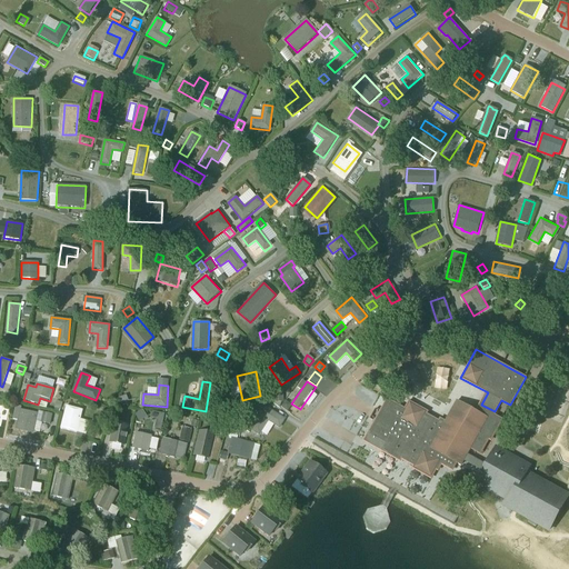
[(283,402),(282,393),(273,395),(273,402),(283,402)]
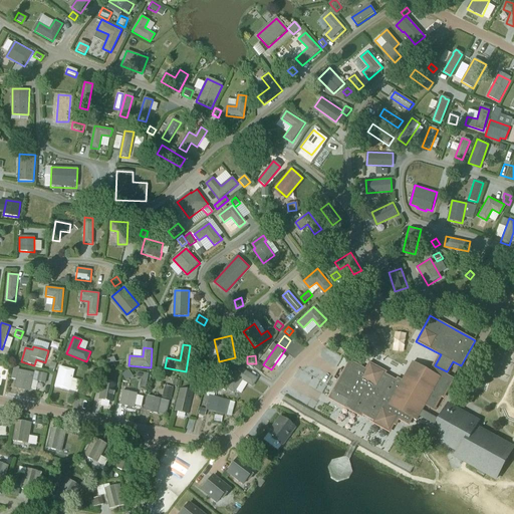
[(349,399),(345,406),(360,414),(361,412),(375,420),(374,422),(389,430),(394,422),(395,423),(398,418),(409,423),(412,418),(416,421),(419,416),(422,411),(426,404),(434,409),(441,396),(443,397),(451,383),(444,379),(448,372),(447,371),(435,365),(431,372),(413,362),(403,381),(399,379),(397,381),(383,373),(384,371),(369,363),(366,369),(350,360),(333,390),(349,399)]
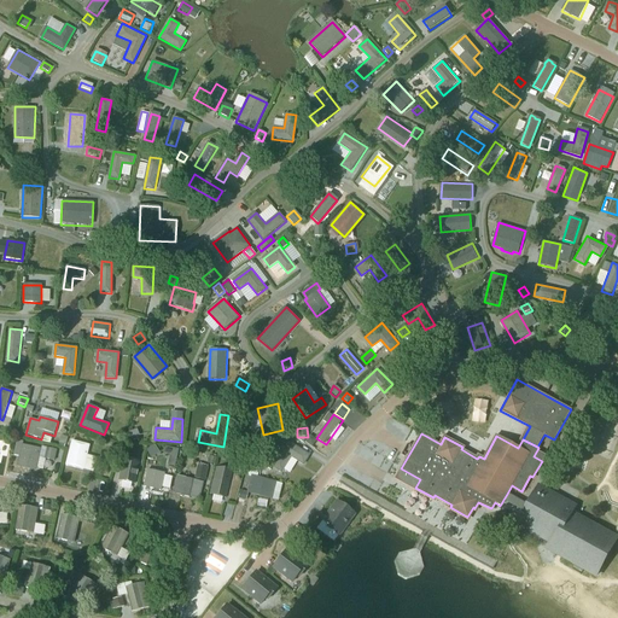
[(91,445),(73,441),(66,465),(83,470),(91,445)]
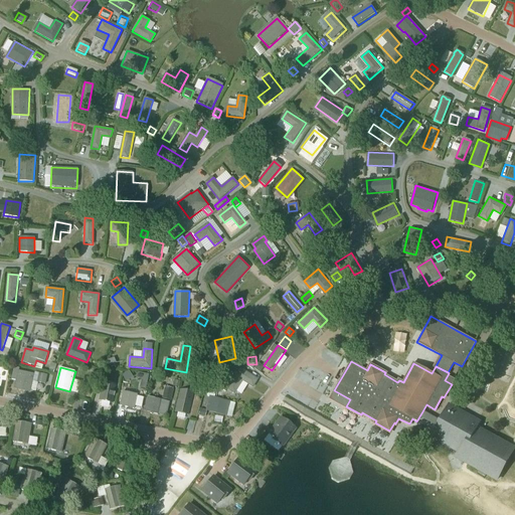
[(209,367),(201,368),(202,376),(210,375),(209,367)]
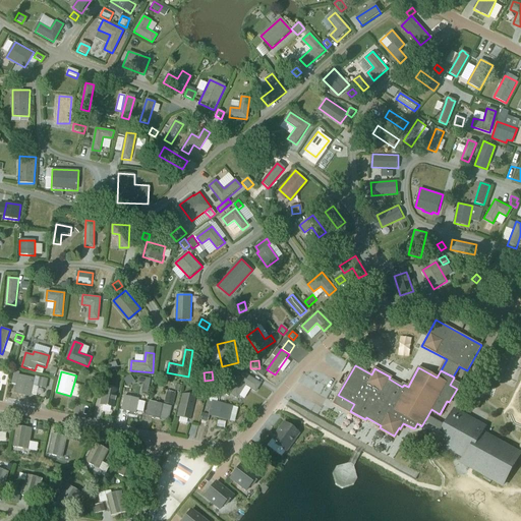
[(255,391),(261,382),(243,371),(233,388),(229,385),(224,392),(229,396),(231,393),(237,397),(245,385),(255,391)]
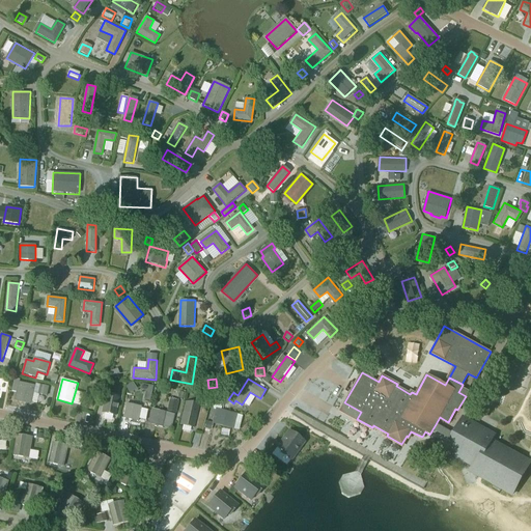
[(36,385),(20,381),(16,399),(33,402),(36,385)]
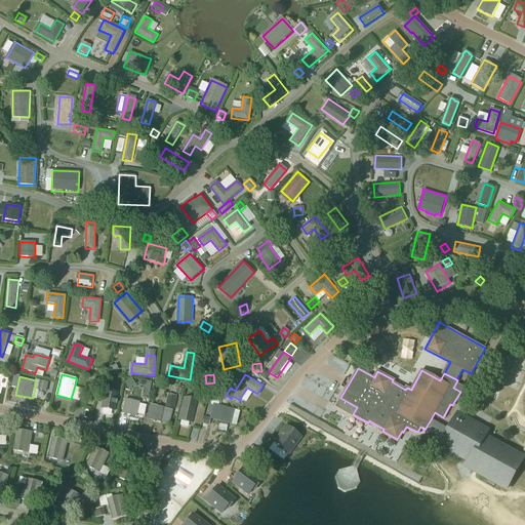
[(99,387),(102,380),(94,378),(93,385),(99,387)]
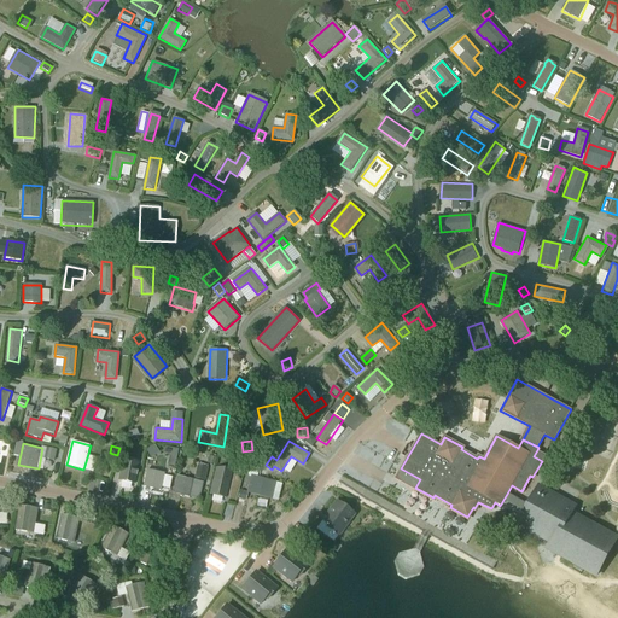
[(155,445),(146,450),(151,459),(159,453),(155,445)]
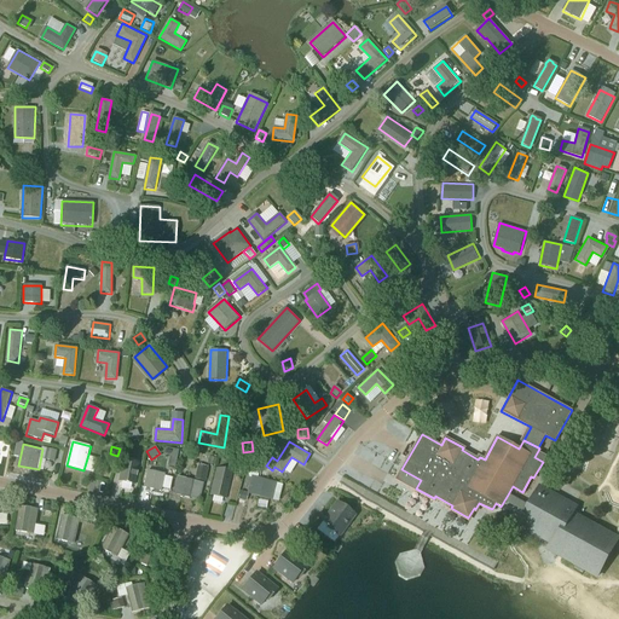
[(57,451),(47,449),(45,460),(55,462),(57,451)]
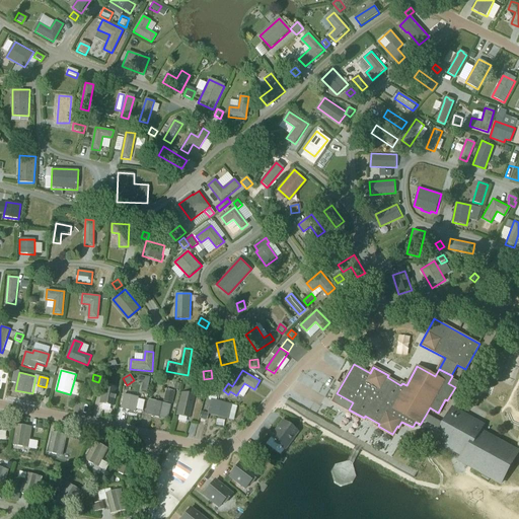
[(117,389),(103,386),(99,404),(113,408),(117,389)]
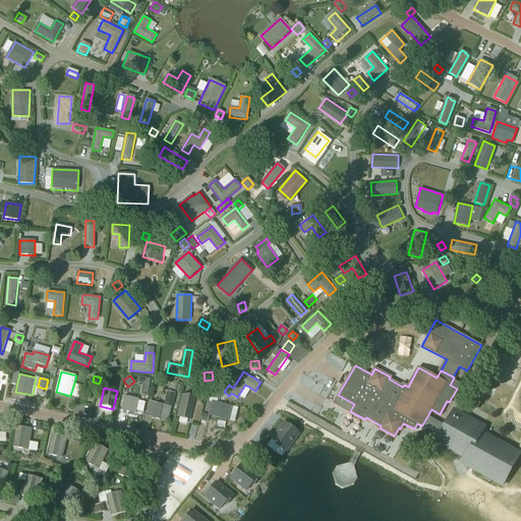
[(167,393),(166,393),(164,403),(173,405),(175,395),(167,393)]
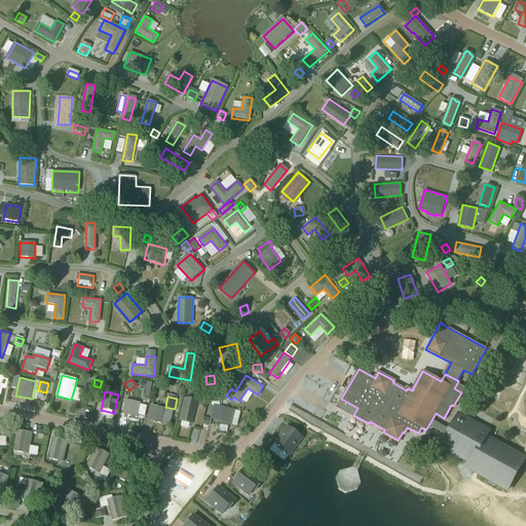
[(179,421),(192,424),(197,402),(184,399),(179,421)]
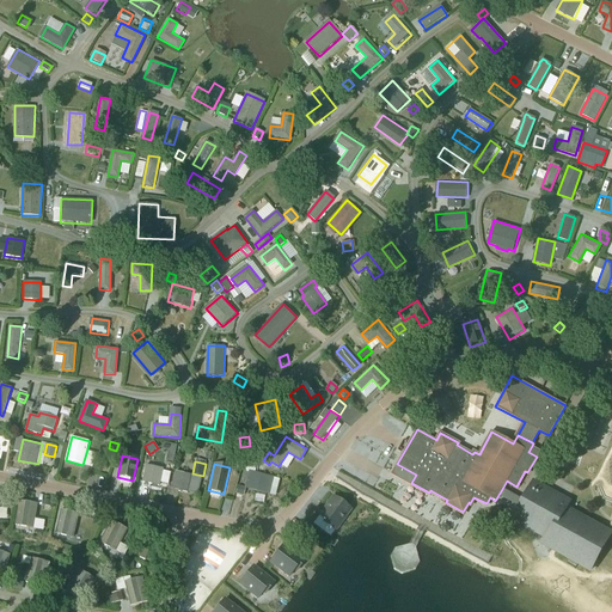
[(160,485),(164,469),(147,465),(144,482),(160,485)]
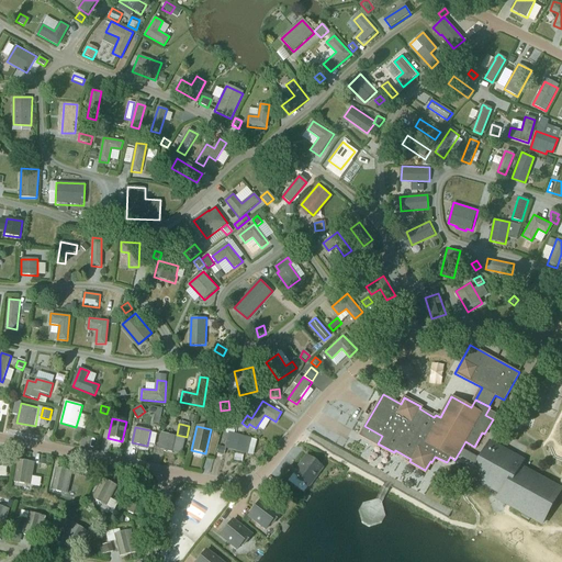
[(253,437),(231,431),(227,448),(248,453),(253,437)]
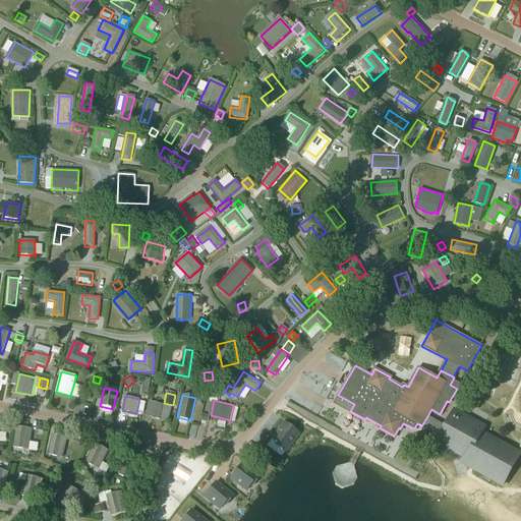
[(167,421),(171,406),(151,401),(147,415),(167,421)]
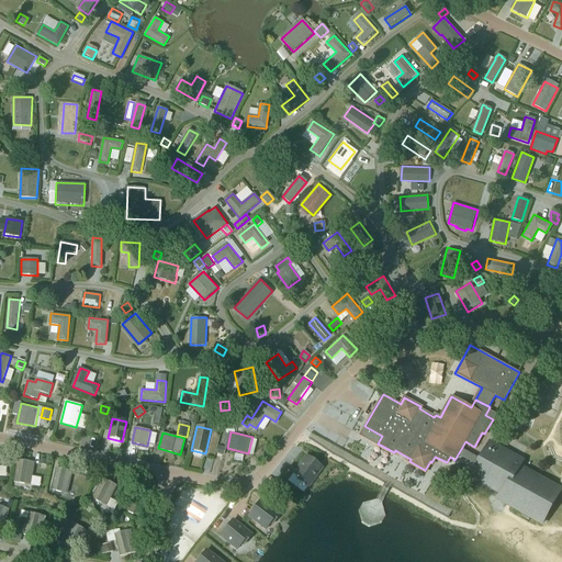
[(499,501),(542,524),(561,489),(519,465),(523,460),(491,441),(481,459),(461,449),(458,454),(478,465),(471,476),(503,494),(499,501)]
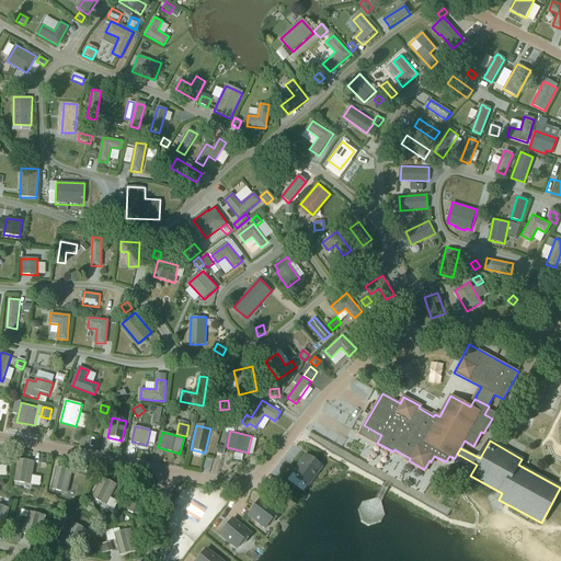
[(222,455),(225,448),(224,448),(218,446),(216,453),(222,455)]
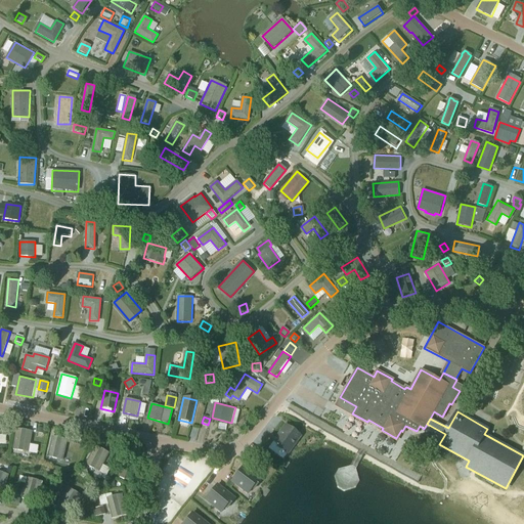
[(287,454),(296,443),(293,441),(298,435),(286,426),(273,442),(279,446),(277,448),(287,454)]
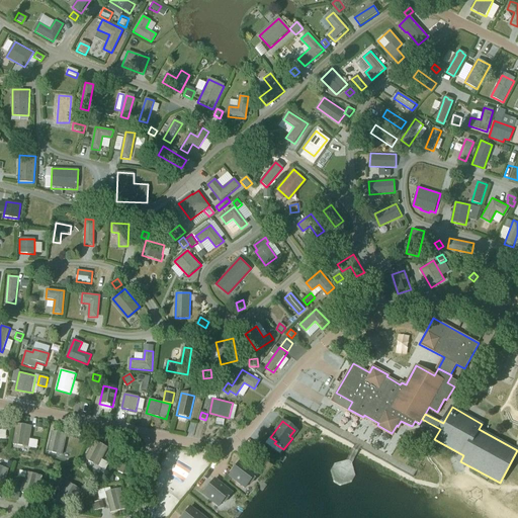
[(31,426),(17,424),(13,444),(28,447),(31,426)]
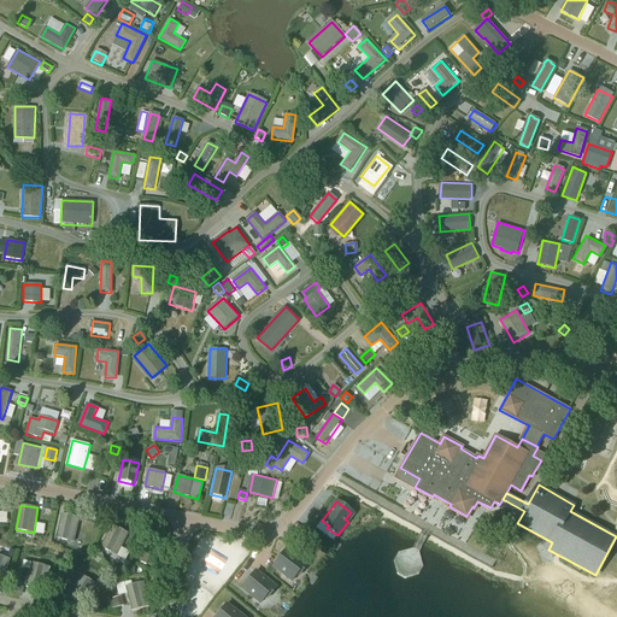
[(80,518),(63,513),(57,539),(74,542),(80,518)]
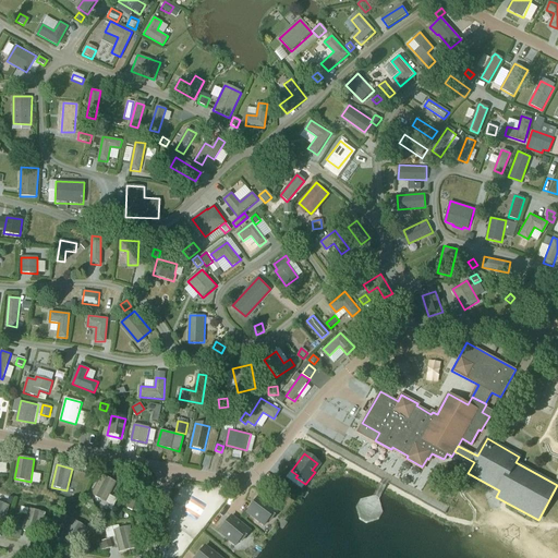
[(116,482),(102,474),(92,495),(106,502),(116,482)]
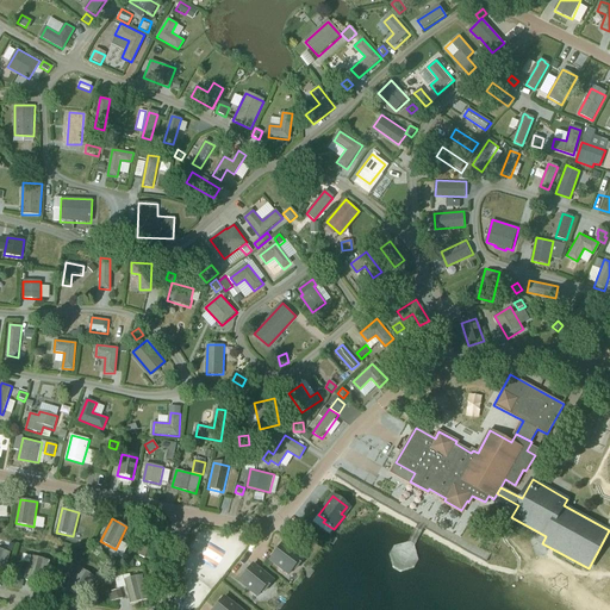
[(149,547),(142,545),(138,556),(145,559),(149,547)]
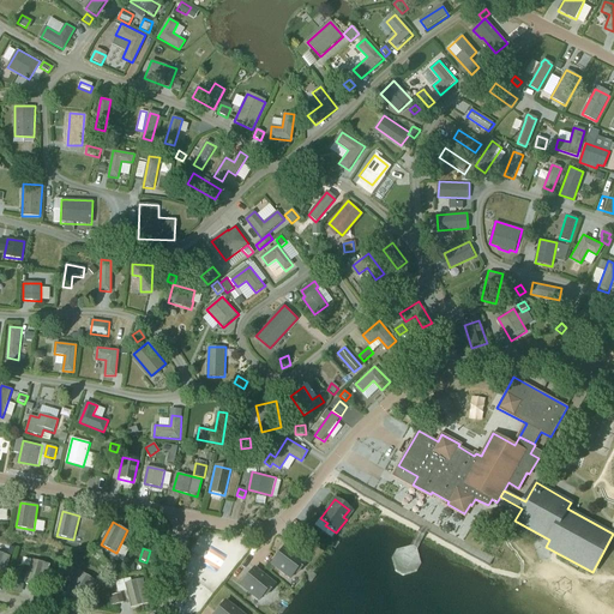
[(290,579),(296,572),(298,573),(306,563),(292,553),(290,555),(282,549),(271,564),(290,579)]
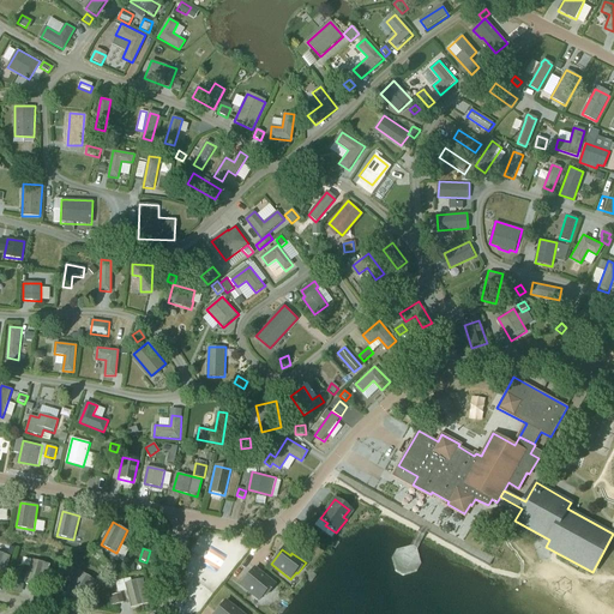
[(49,565),(32,560),(26,584),(43,589),(49,565)]
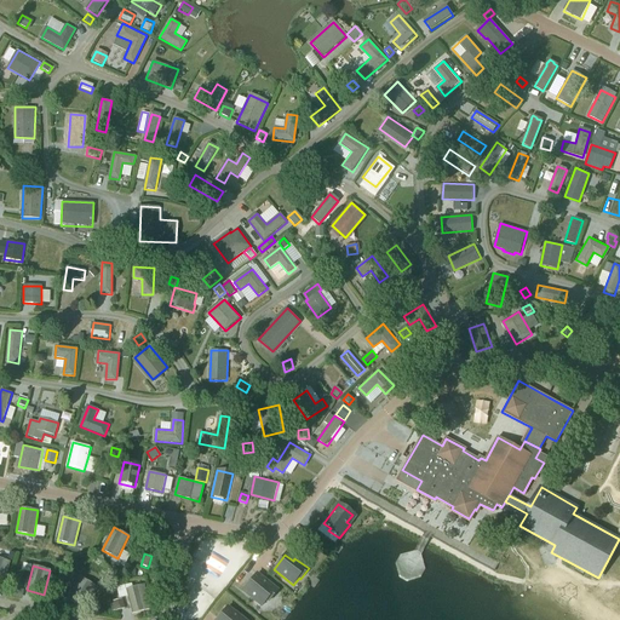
[(269,602),(277,591),(264,580),(262,584),(254,578),(244,591),(262,607),(268,601),(269,602)]
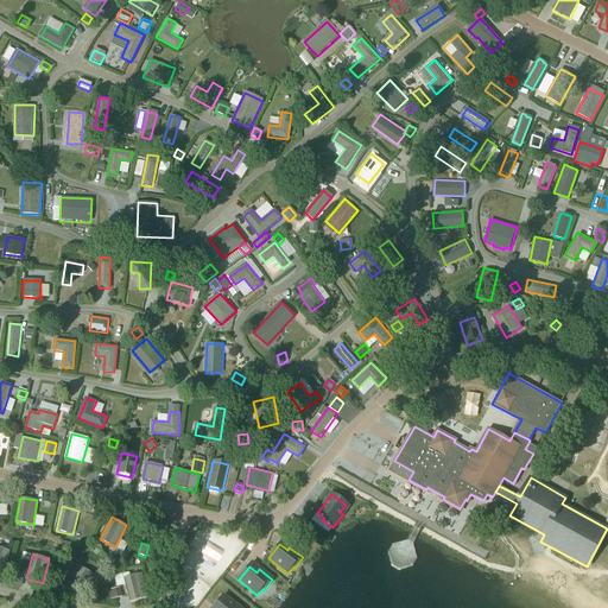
[(82,568),(69,589),(83,597),(96,576),(82,568)]
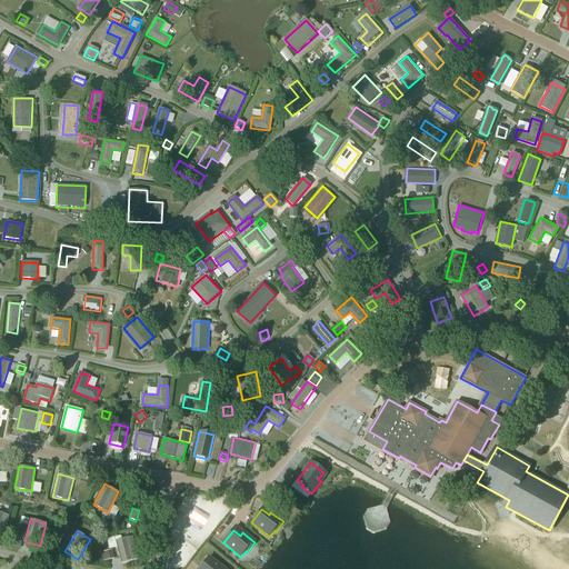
[(132,536),(117,540),(122,562),(139,559),(132,536)]
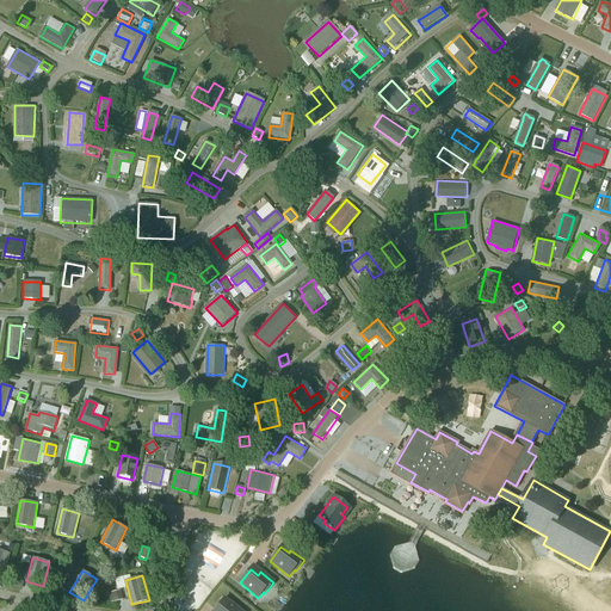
[(13,587),(22,590),(24,582),(14,580),(13,587)]
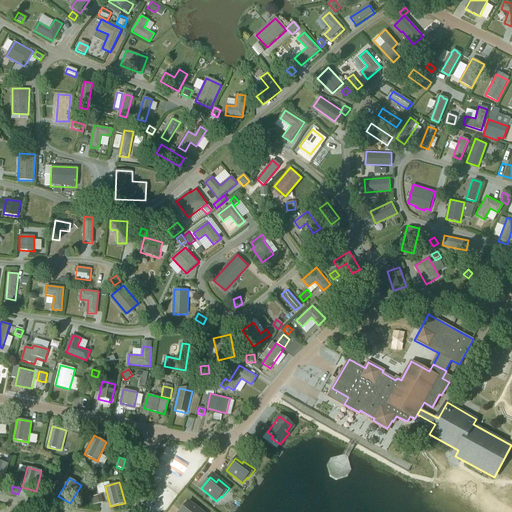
[(103,503),(101,495),(93,497),(93,499),(91,500),(92,505),(95,504),(103,503)]
